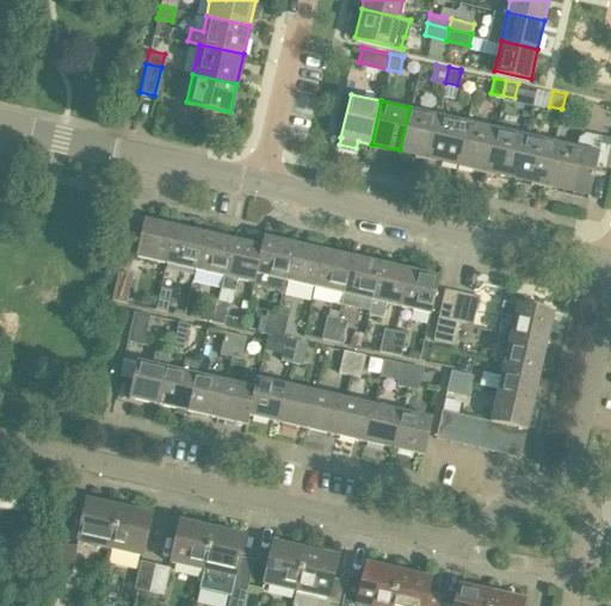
[(400,150),(429,158),(438,113),(409,107),(400,150)]
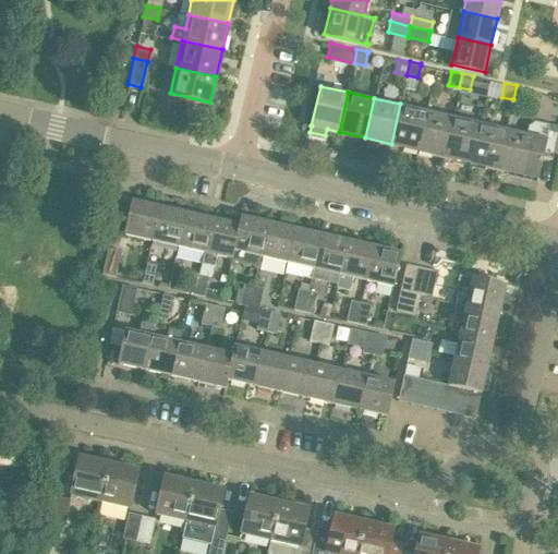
[(391,144),(417,149),(426,110),(400,104),(391,144)]
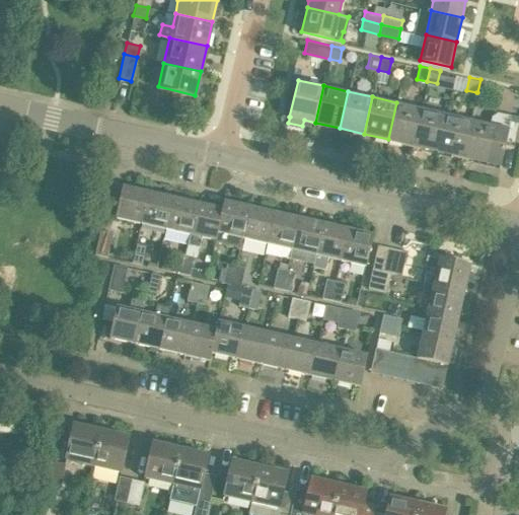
[(282,114),(290,116),(293,100),(285,99),(282,114)]
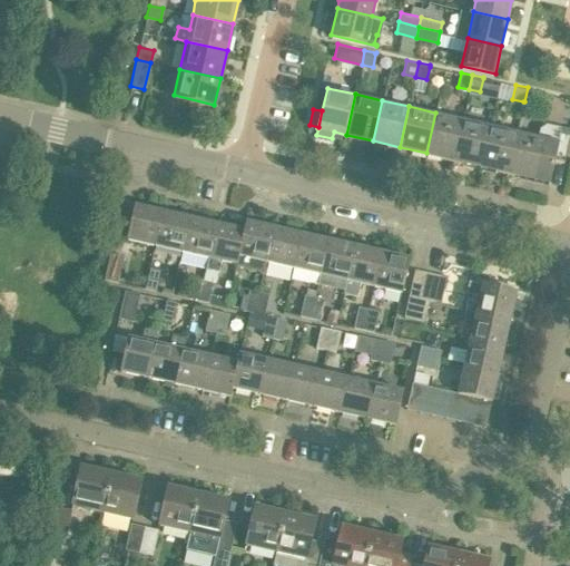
[(426,153),(453,159),(462,118),(435,113),(426,153)]
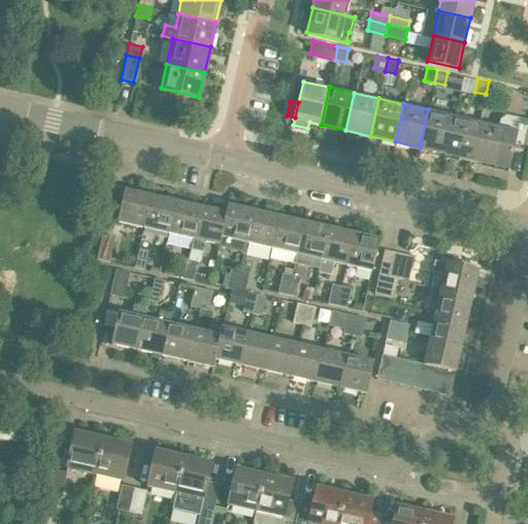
[(420,148),(444,153),(453,116),(428,109),(420,148)]
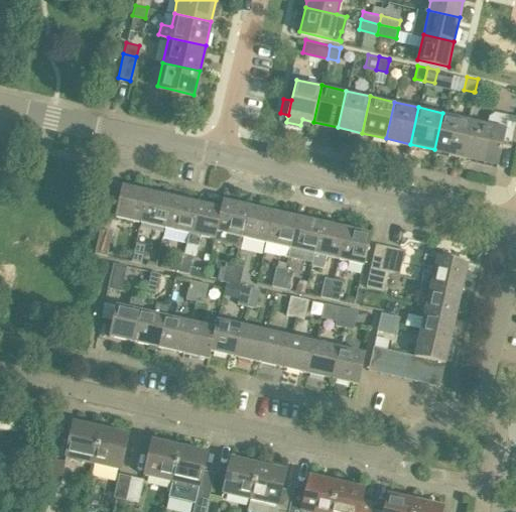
[(491,112),(489,123),(468,119),(460,155),(497,163),(502,143),(510,144),(515,120),(515,114),(495,110),(491,112)]
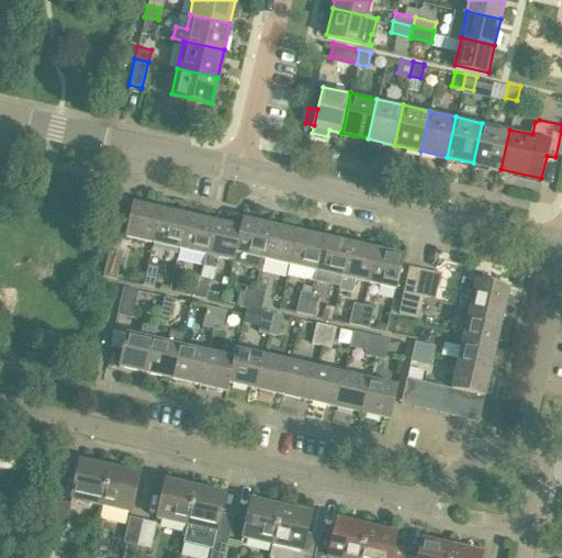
[(473,163),(501,169),(509,130),(482,123),(473,163)]
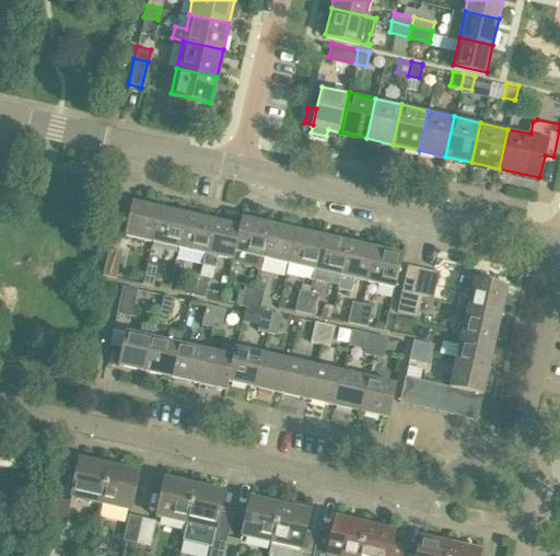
[(124,233),(152,240),(160,206),(131,199),(124,233)]
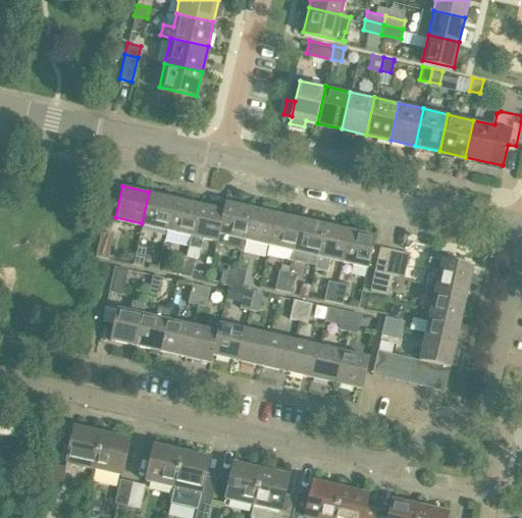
[(142,223),(166,228),(173,197),(149,192),(142,223)]
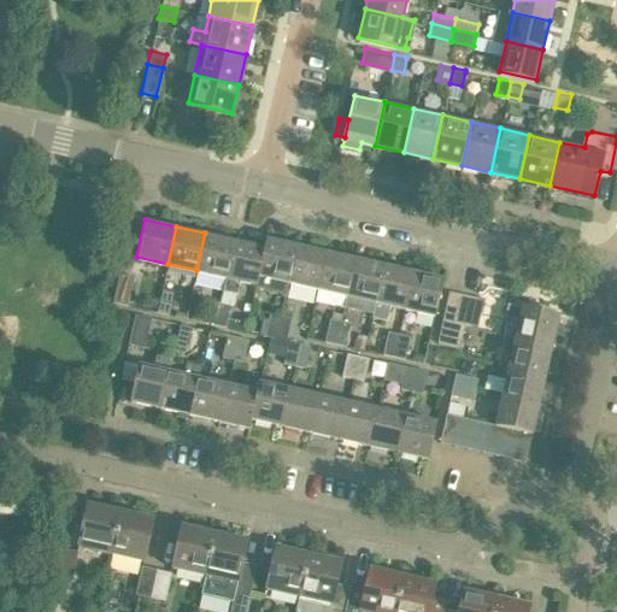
[(234,240),(205,233),(197,270),(225,276),(225,277),(234,240)]
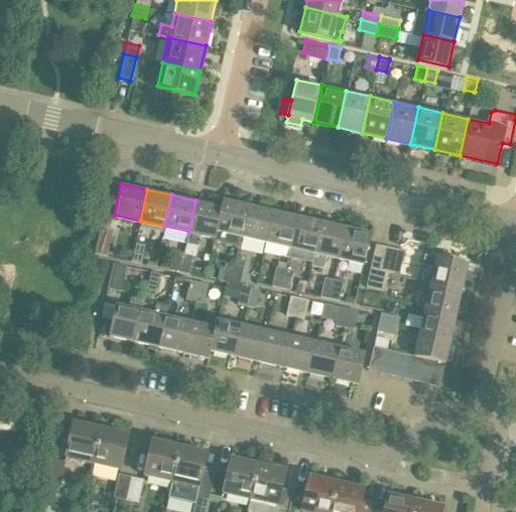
[(239,245),(241,235),(248,204),(223,199),(222,206),(215,237),(215,239),(239,245)]
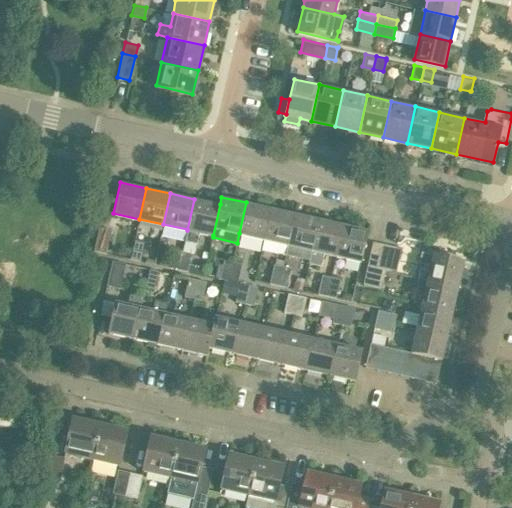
[(183,249),(179,268),(188,270),(189,262),(191,252),(192,252),(193,251),(195,242),(196,242),(199,232),(213,235),(220,204),(194,199),(187,230),(187,229),(183,249)]
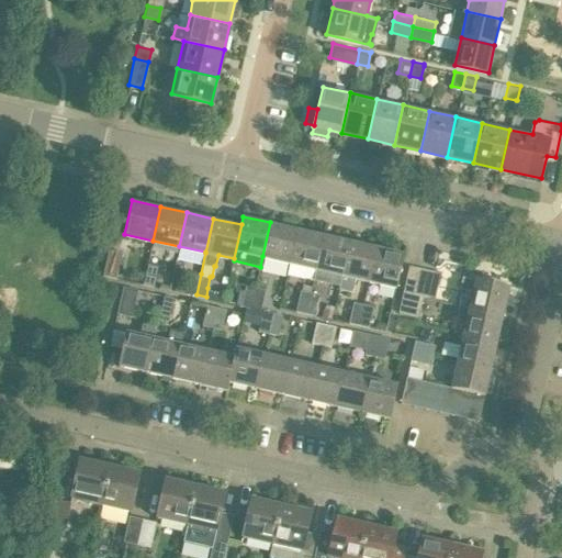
[(262,256),(289,261),(296,229),(270,222),(262,256)]
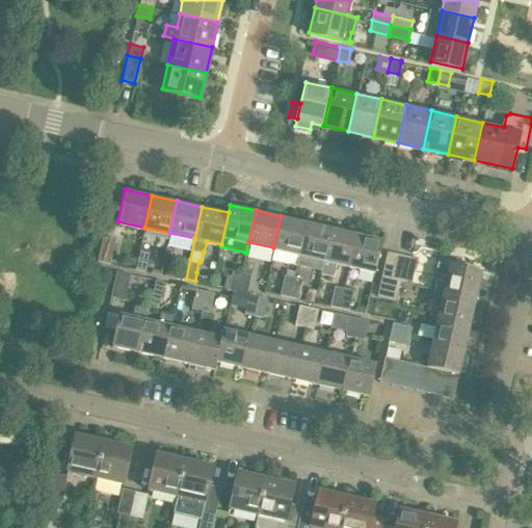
[(307,221),(281,216),(273,247),(298,254),(299,254),(307,221)]
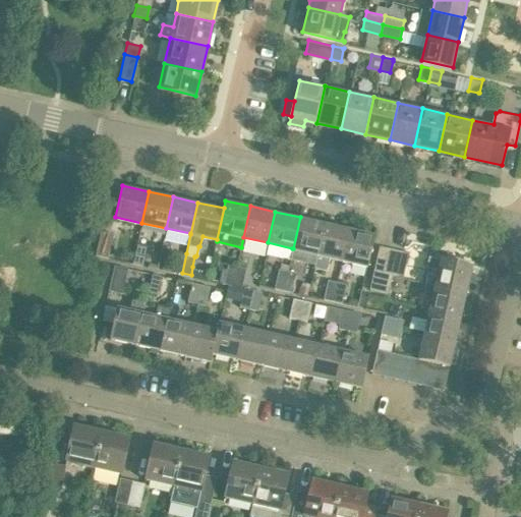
[(325,223),(300,217),(293,248),(292,248),(290,257),(314,263),(313,267),(314,267),(325,223)]
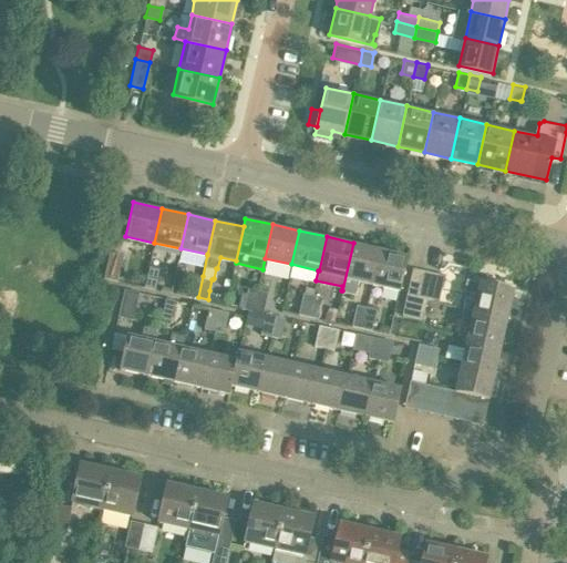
[(358,279),(372,283),(380,248),(353,243),(342,290),(354,293),(358,279)]
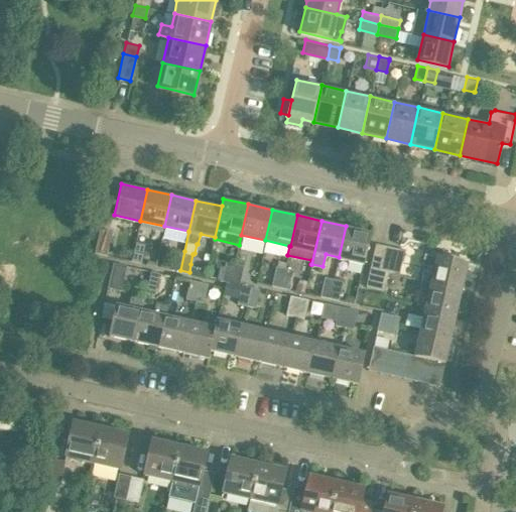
[(371,232),(370,231),(346,226),(339,257),(364,262),(371,232)]
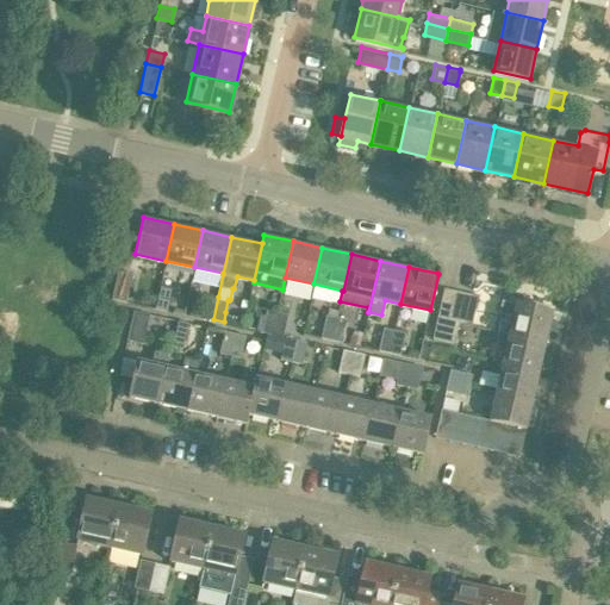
[(126,300),(126,299),(132,272),(118,268),(111,297),(126,300)]
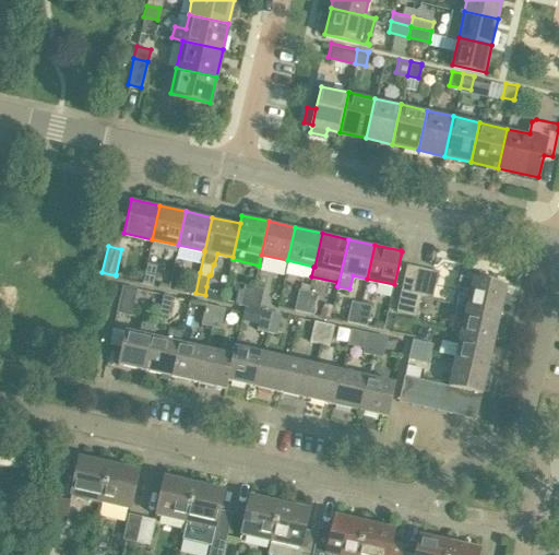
[(142,281),(152,283),(156,262),(146,261),(142,281)]
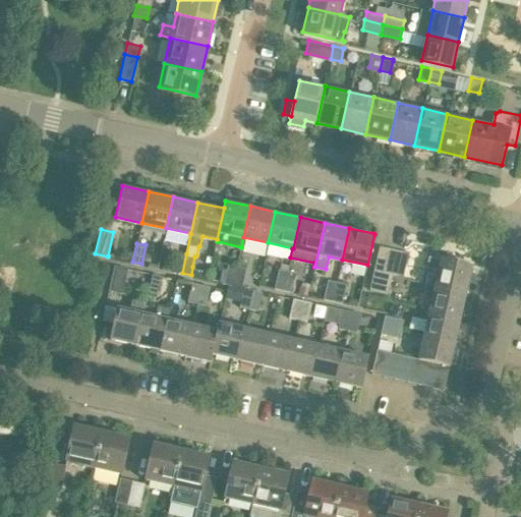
[(381,244),(370,288),(387,291),(392,273),(388,272),(393,247),(381,244)]
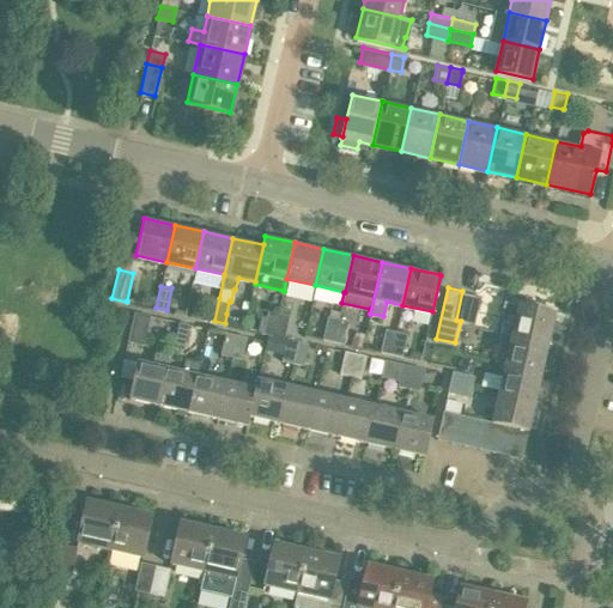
[(475,295),(462,291),(456,320),(461,321),(469,322),(475,295)]
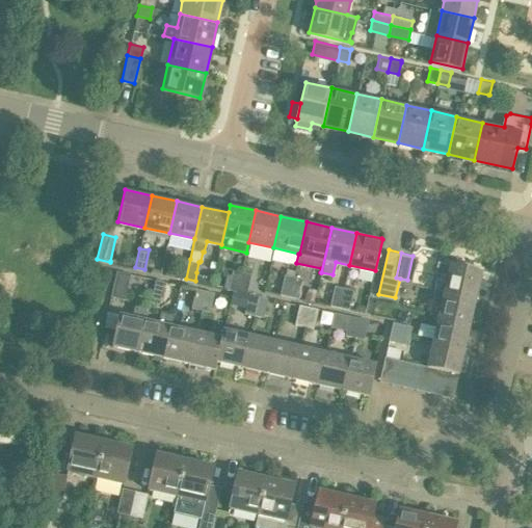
[(177,276),(186,279),(190,259),(182,257),(177,276)]
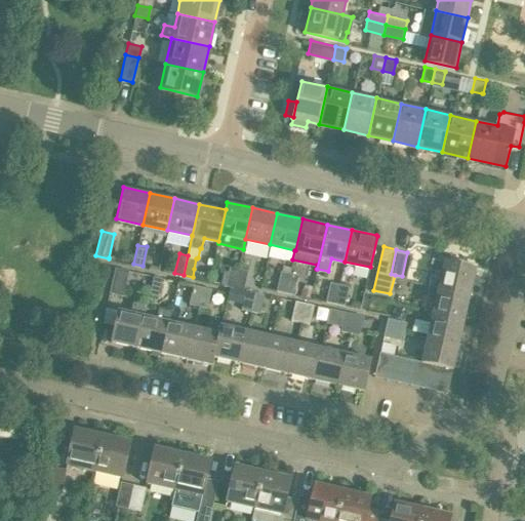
[(429,269),(442,271),(439,285),(470,292),(476,268),(432,257),(429,269)]
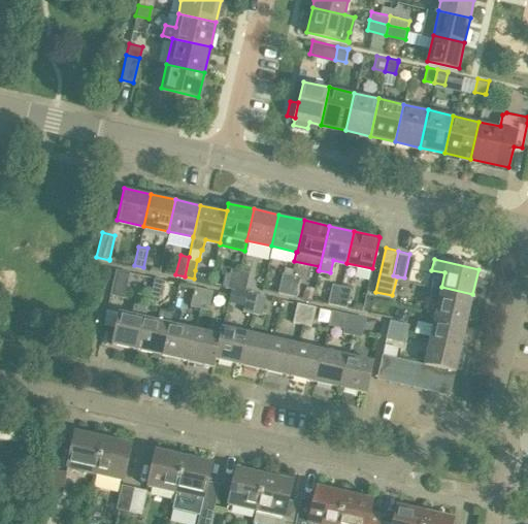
[(284,265),(283,271),(278,290),(288,292),(292,273),(291,273),(293,267),(284,265)]
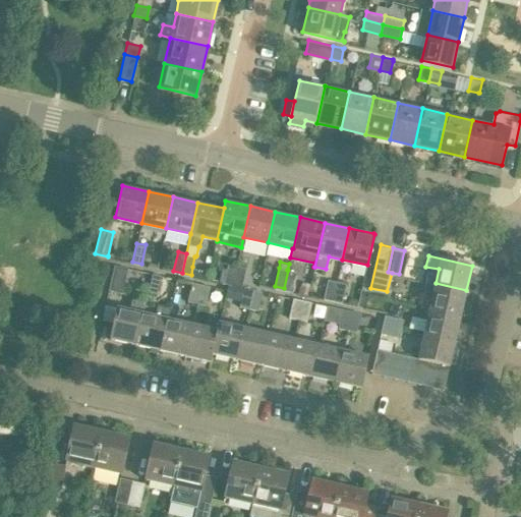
[(224,282),(232,284),(237,265),(228,263),(224,282)]
